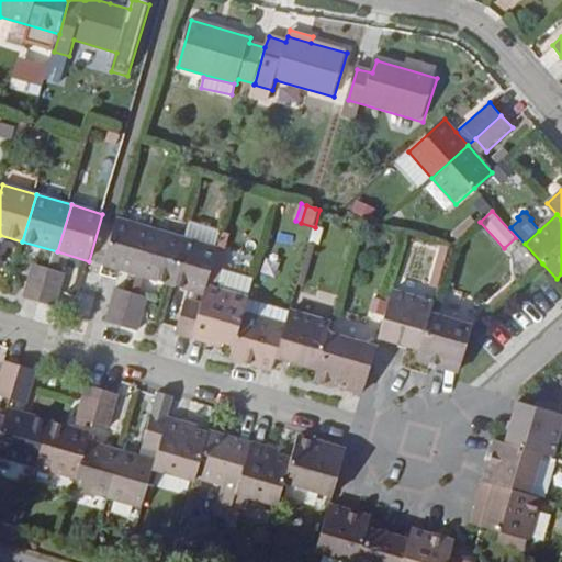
[(104,266),(137,276),(152,228),(119,218),(104,266)]
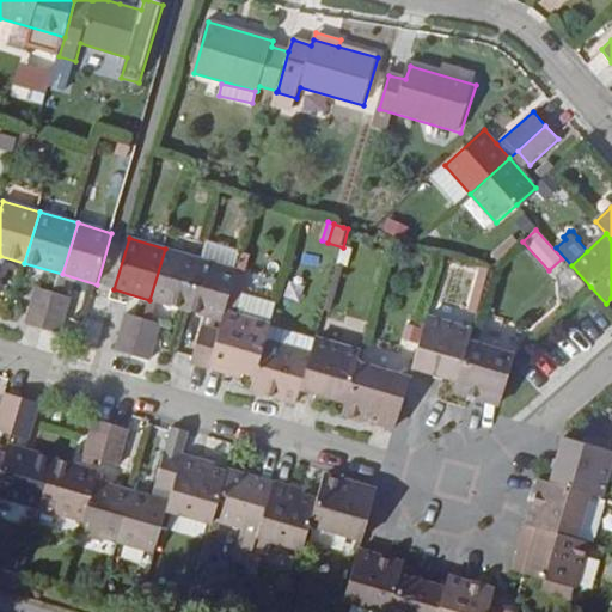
[(150,300),(187,311),(202,259),(165,249),(150,300)]
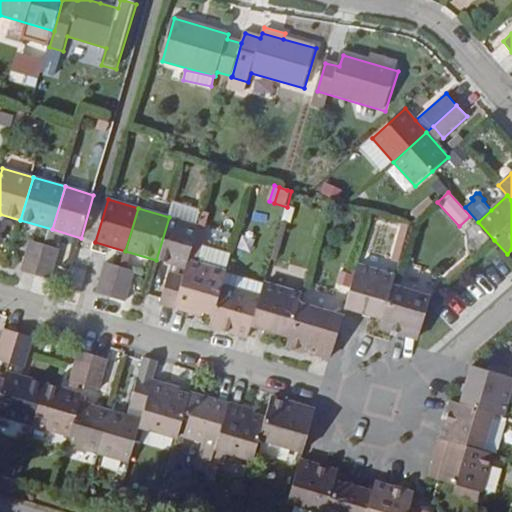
[(156,260),(187,269),(190,260),(199,226),(169,217),(156,260)]
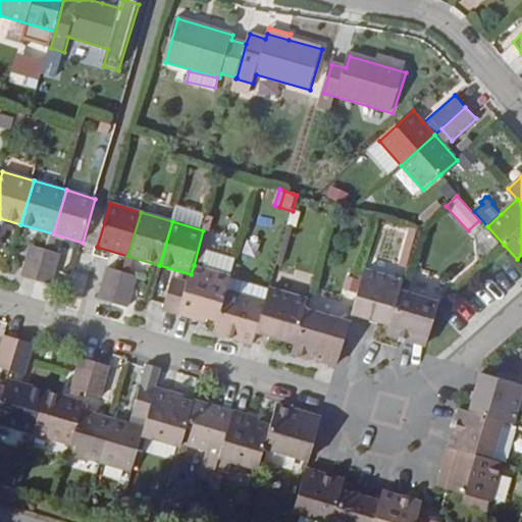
[(39,281),(48,251),(32,246),(28,264),(22,277),(39,281)]
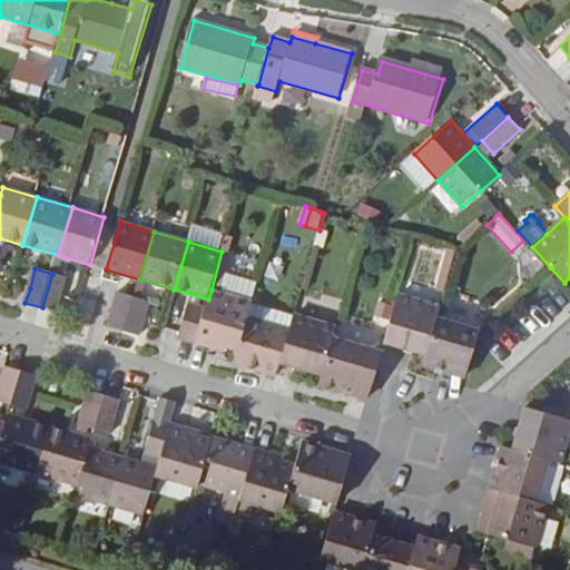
[(62,296),(68,278),(52,274),(42,307),(57,312),(62,296)]
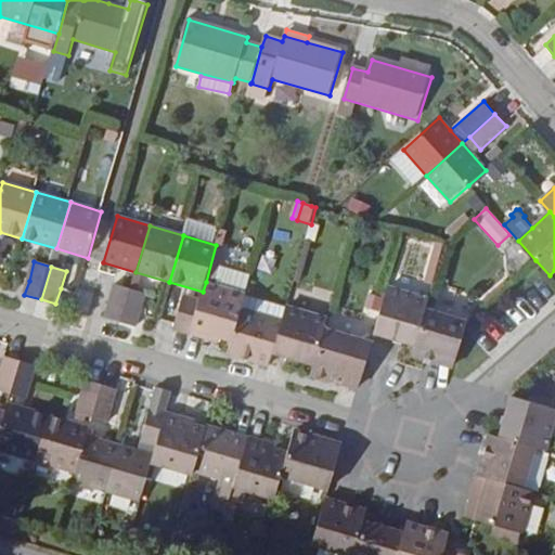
[(246,294),(206,282),(203,292),(201,298),(191,335),(206,339),(218,343),(219,339),(232,343),(246,296),(246,294)]
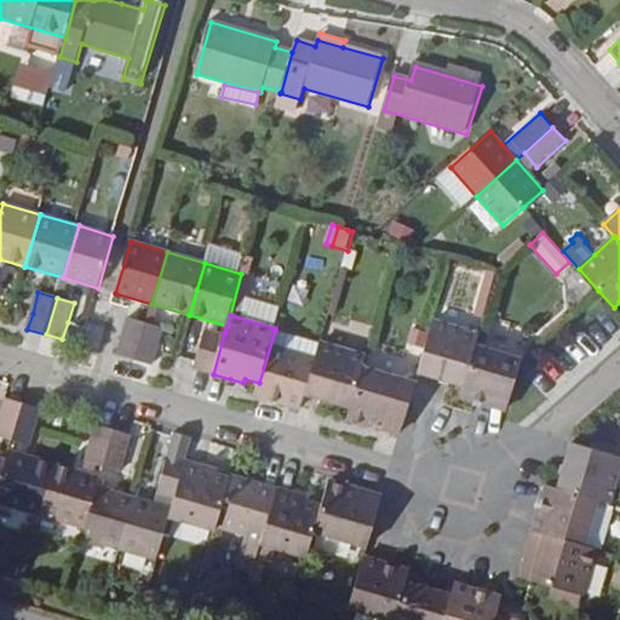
[(136,361),(147,323),(128,319),(118,355),(136,361)]
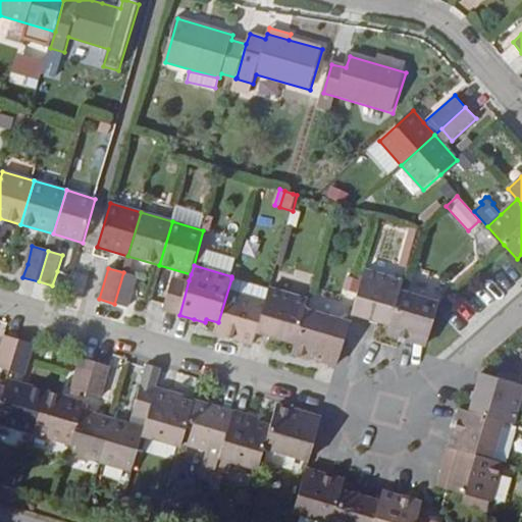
[(404,281),(366,270),(353,314),(390,325),(401,292),(404,281)]
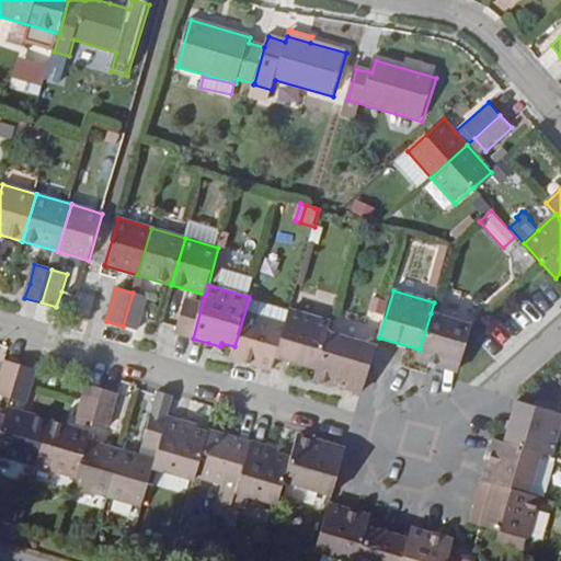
[(148,297),(133,293),(123,327),(138,331),(142,317),(148,297)]
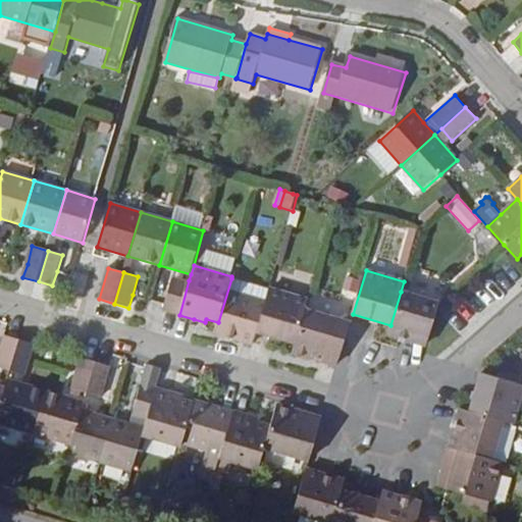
[(164,311),(179,315),(189,280),(173,276),(165,304),(164,311)]
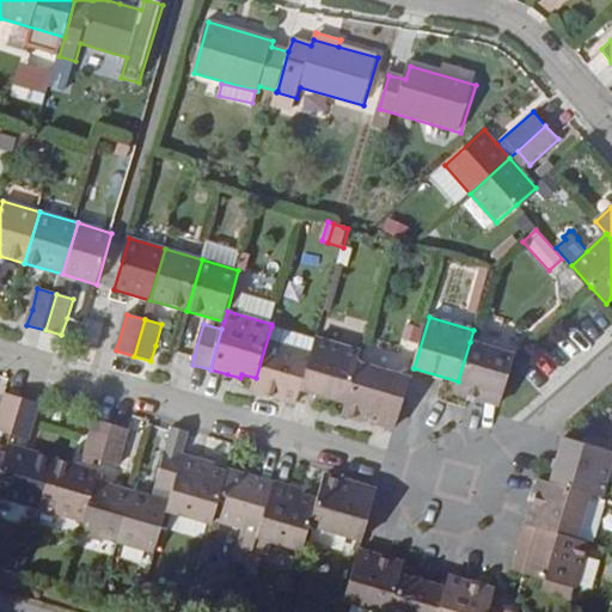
[(301,390),(312,353),(304,350),(307,336),(271,326),(256,378),(252,391),(297,404),(301,390)]
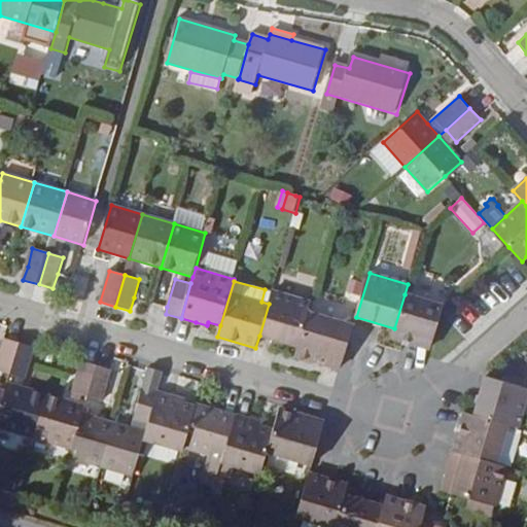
[(272,291),(265,289),(261,302),(269,304),(272,291)]
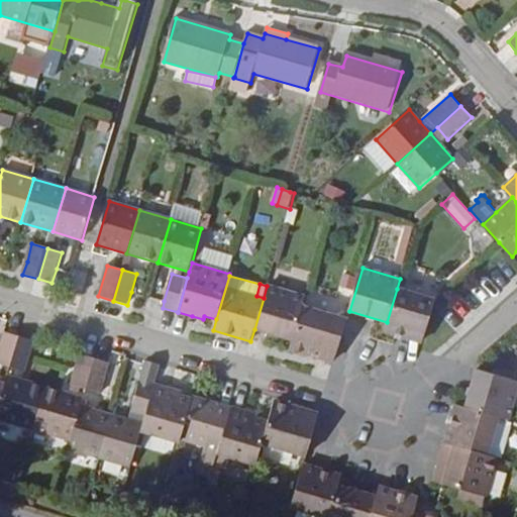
[(267,286),(264,298),(254,329),(293,340),(302,307),(305,296),(268,285),(267,286)]
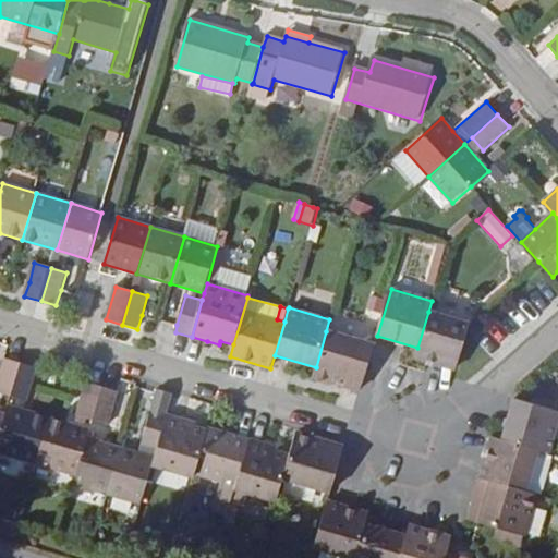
[(470,324),(428,312),(417,348),(414,359),(456,372),(470,324)]
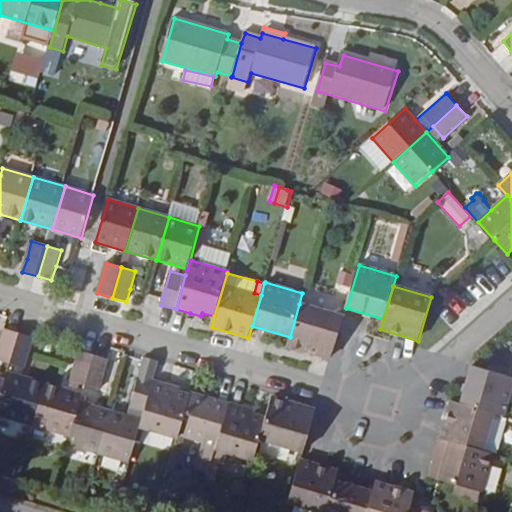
[(344,317),(299,304),(290,337),(288,345),(332,358),(344,317)]
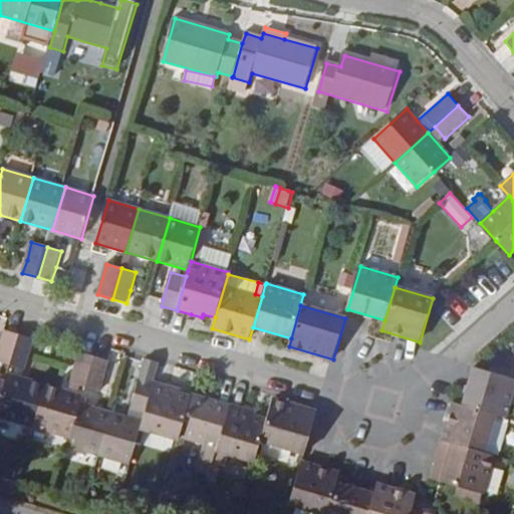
[(0,362),(10,365),(20,335),(5,330),(0,346),(0,362)]
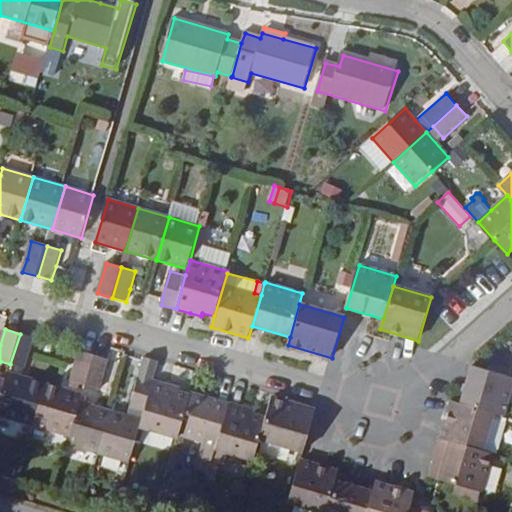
[(20,334),(10,364),(27,369),(31,353),(35,338),(20,334)]
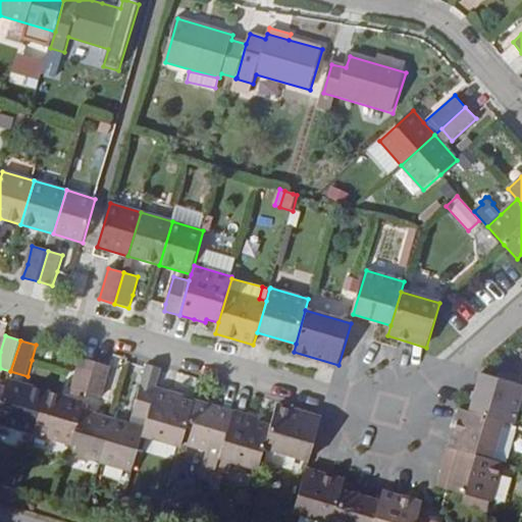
[(71,389),(88,394),(97,363),(81,358),(76,372),(71,389)]
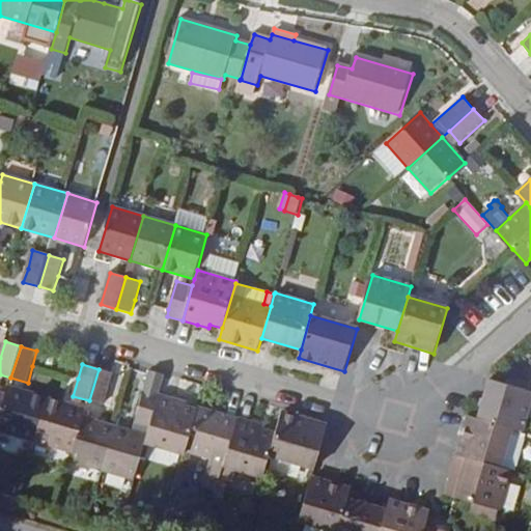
[(113,373),(99,369),(89,400),(104,406),(113,373)]
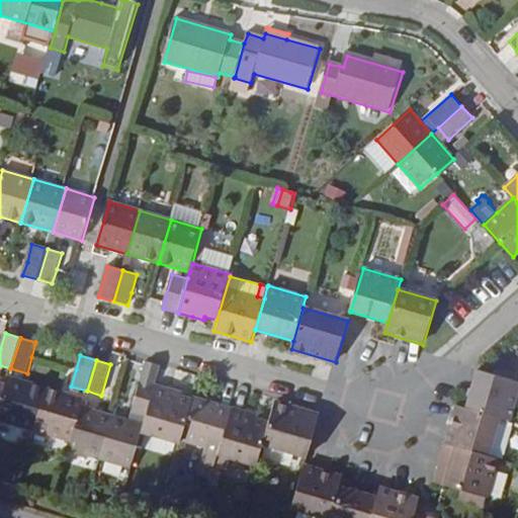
[(517,381),(479,370),(466,409),(501,418),(510,421),(517,390),(517,381)]
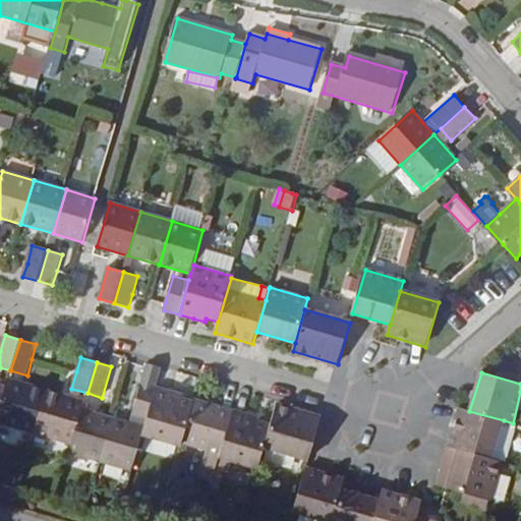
[(0,423),(34,433),(47,391),(8,380),(6,387),(0,407),(0,423)]
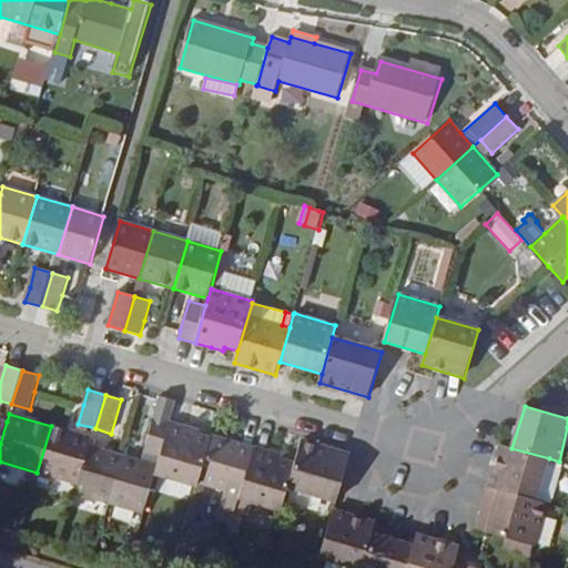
[(143,453),(160,458),(171,422),(154,417),(143,453)]
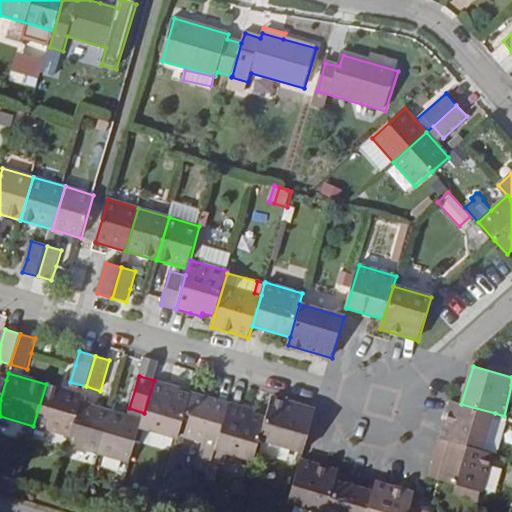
[(181,389),(154,380),(144,413),(142,420),(139,429),(178,440),(180,435),(191,395),(181,392),(181,389)]
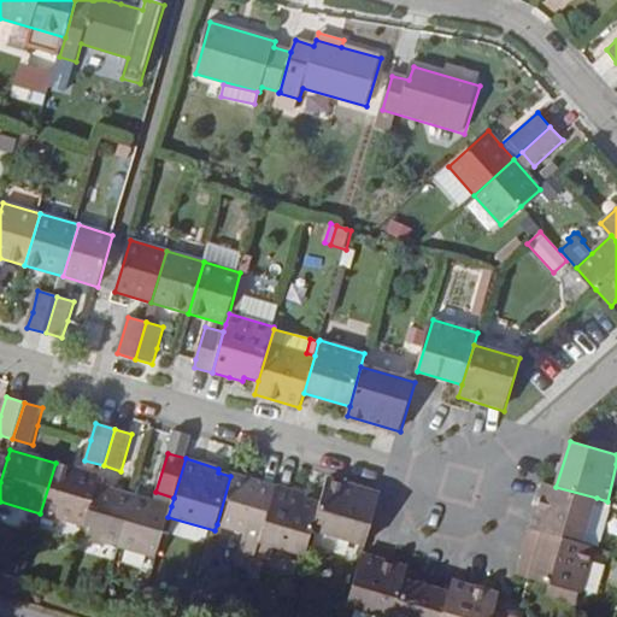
[(40,513),(86,527),(98,485),(100,476),(56,463),(40,513)]
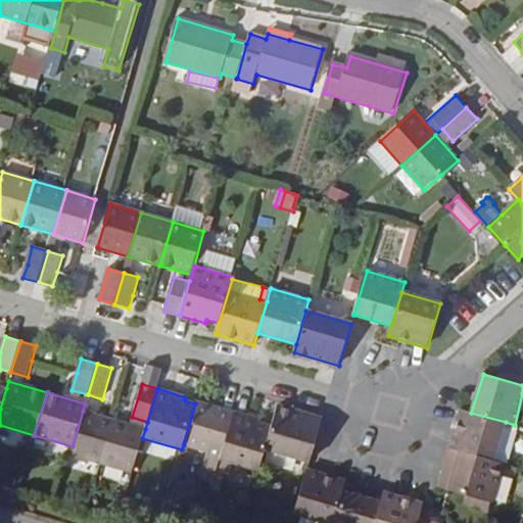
[(196,401),(195,403),(184,444),(222,457),(234,413),(196,401)]
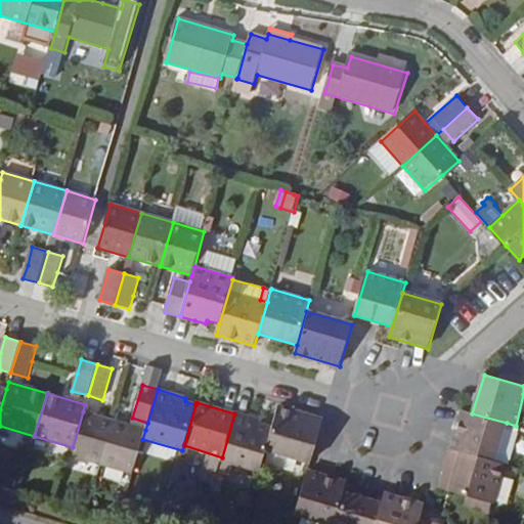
[(272,427),(265,451),(311,465),(323,420),(278,406),(272,427)]
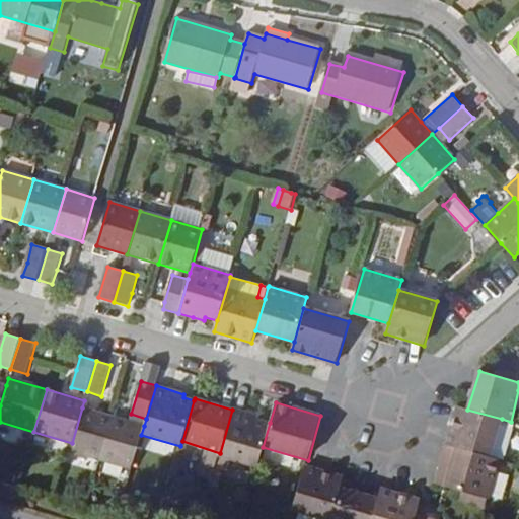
[(467,410),(457,406),(446,446),(455,449),(490,458),(502,419),(467,410)]
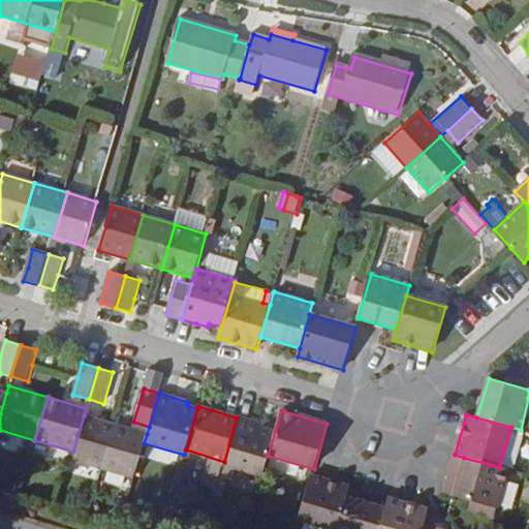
[(102,470),(116,425),(84,415),(73,452),(70,461),(102,470)]
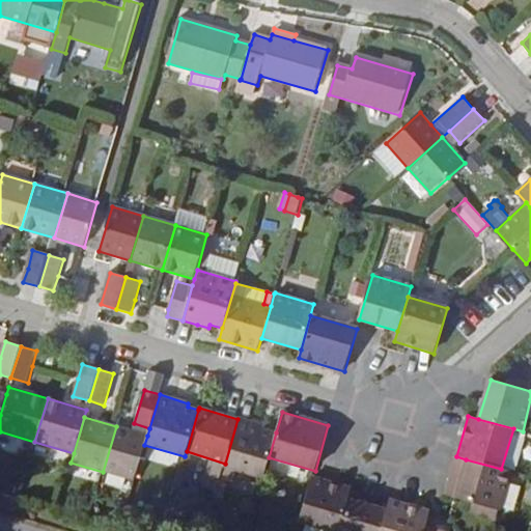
[(262,478),(269,457),(276,432),(266,429),(266,426),(238,419),(225,464),(223,468),(262,478)]
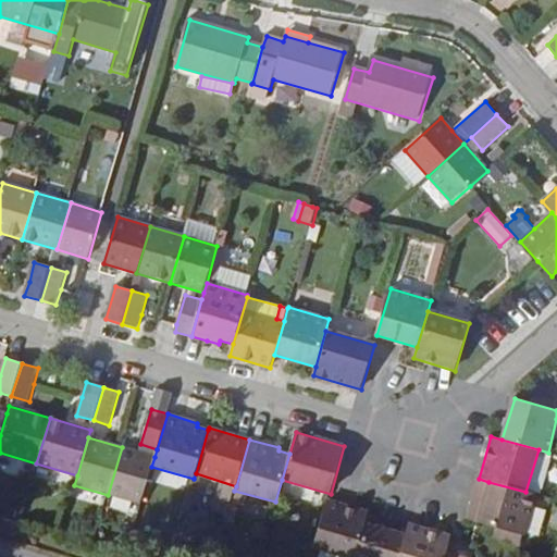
[(140,505),(151,467),(155,457),(122,447),(108,495),(140,505)]
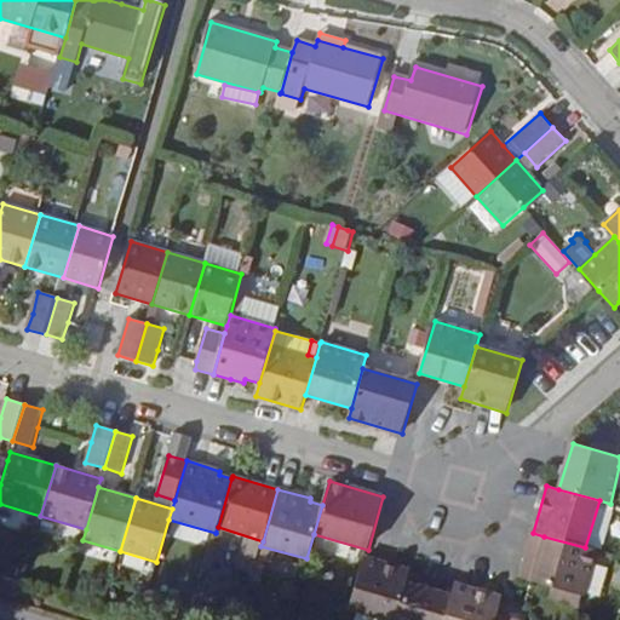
[(585,547),(544,537),(530,581),(584,597),(597,550),(585,547)]
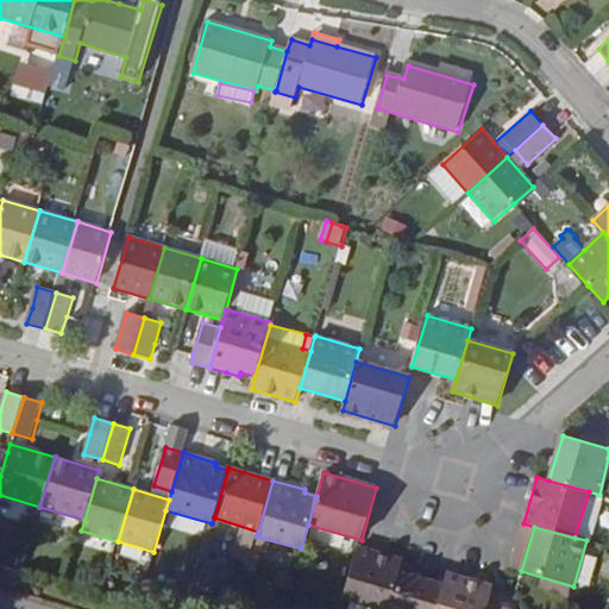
[(389,608),(400,572),(403,562),(358,547),(344,600),(376,608),(389,608)]
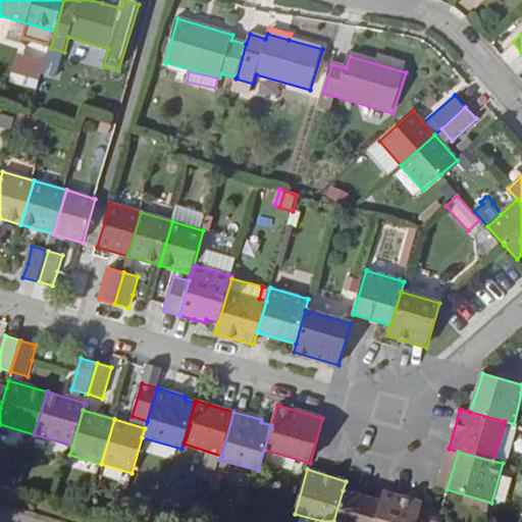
[(375,521),(381,502),(343,490),(333,521),(375,521)]
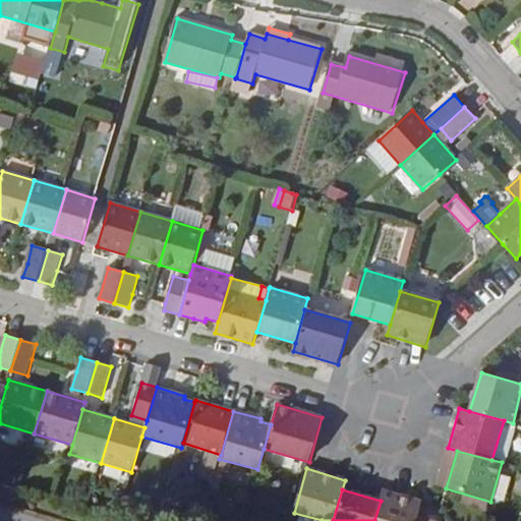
[(384,491),(381,501),(374,520),(415,520),(421,503),(384,491)]
